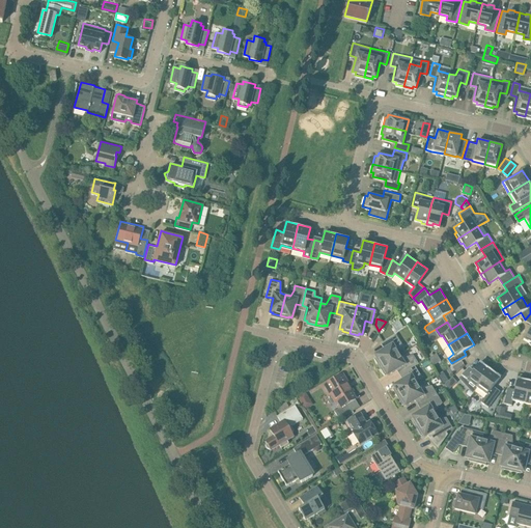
[(384,349),(375,353),(376,355),(376,356),(375,357),(380,364),(398,353),(396,348),(400,342),(395,334),(384,340),(387,346),(384,348),(384,349)]
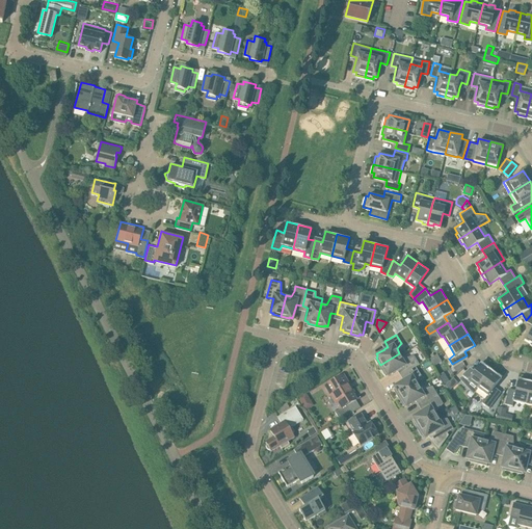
[(399,353),(380,365),(384,372),(387,371),(387,372),(388,374),(397,369),(397,368),(400,367),(403,372),(415,365),(416,365),(418,363),(414,354),(402,358),(399,353)]
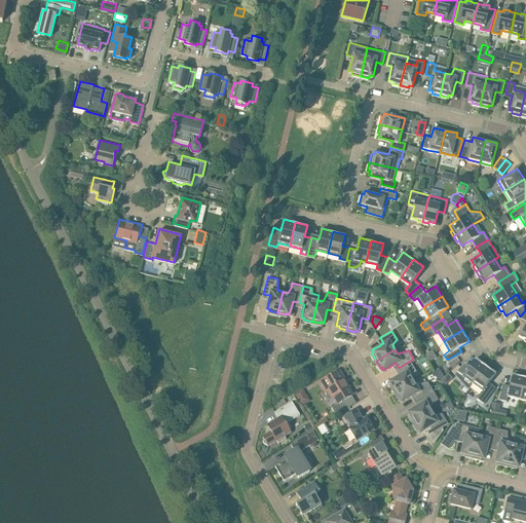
[(470,386),(473,382),(486,365),(476,358),(470,366),(463,363),(454,372),(470,386)]
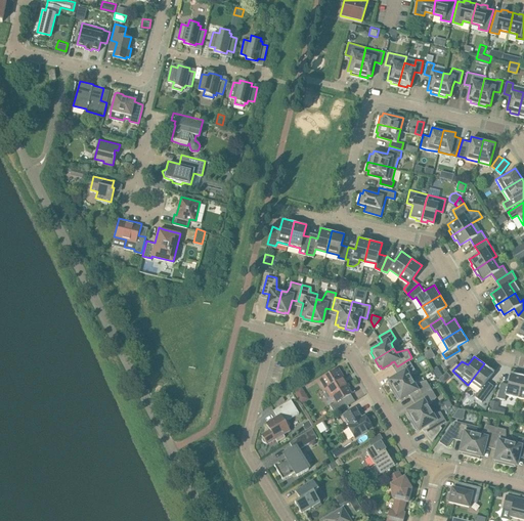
[(397,374),(389,379),(390,381),(390,382),(389,383),(393,389),(411,378),(409,374),(413,368),(408,359),(397,366),(400,372),(397,374)]
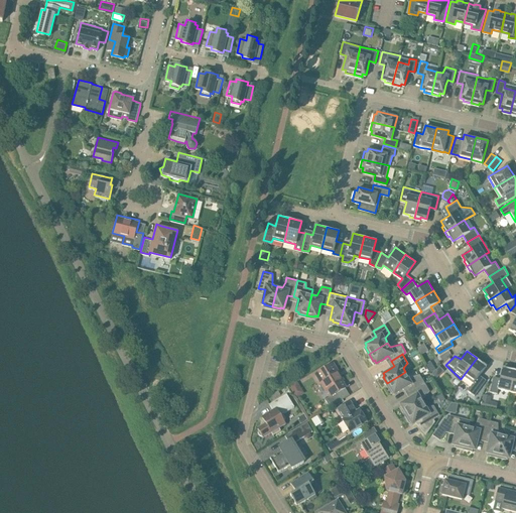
[(486,365),(477,358),(464,375),(474,382),(468,389),(474,394),(485,379),(479,374),(486,365)]
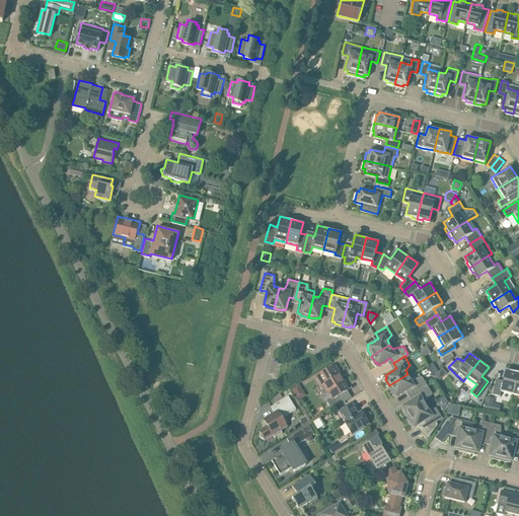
[(338,373),(340,372),(335,364),(317,374),(322,382),(324,381),(334,396),(326,399),(331,408),(342,400),(338,394),(348,388),(338,373)]
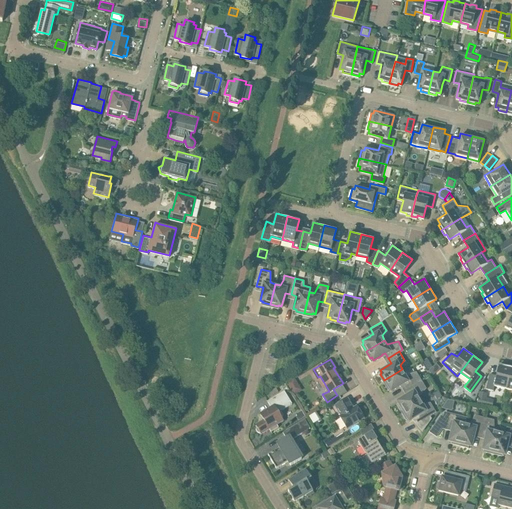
[(427,369),(432,374),(441,366),(436,361),(427,369)]
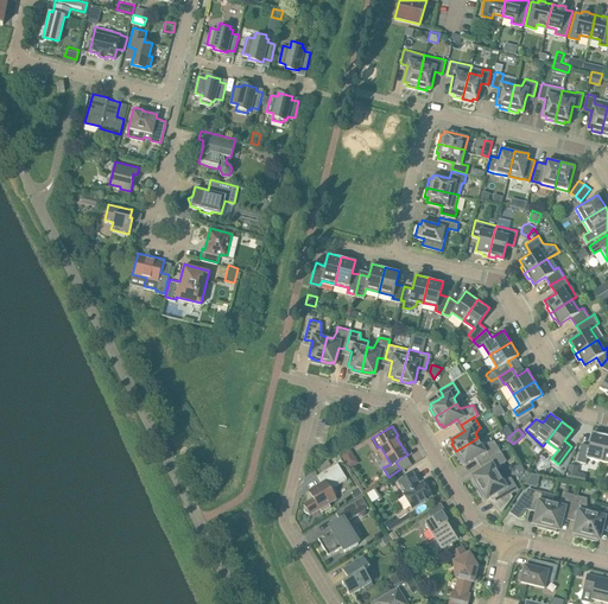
[(586,461),(587,456),(601,459),(607,434),(593,431),(590,444),(582,442),(577,458),(586,461)]
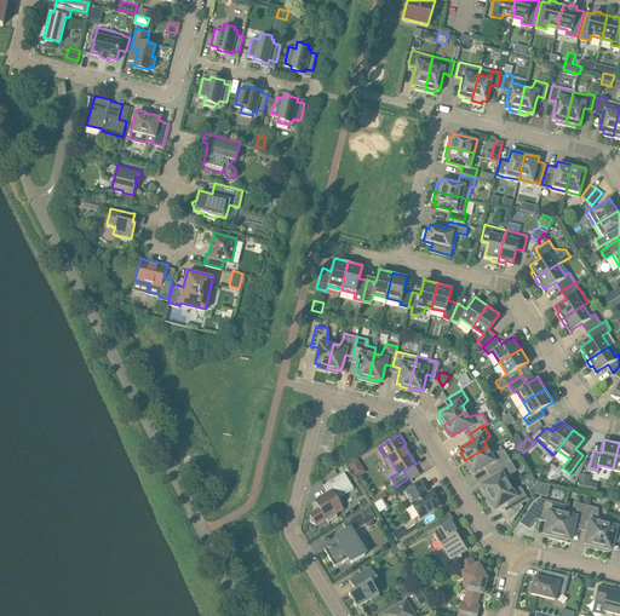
[(487,447),(465,460),(470,468),(472,467),(472,468),(474,471),(484,465),(488,462),(492,468),(509,459),(504,449),(491,453),(487,447)]
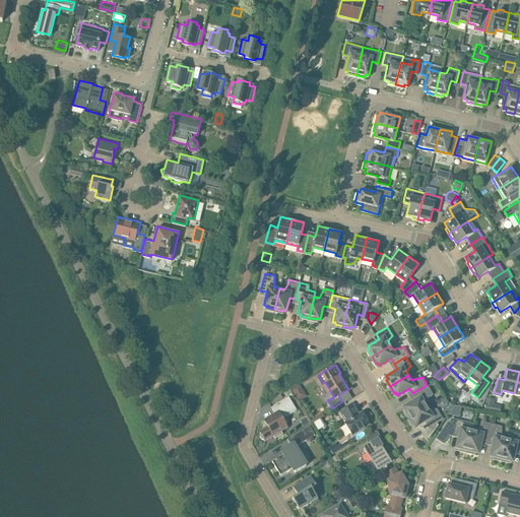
[(412,401),(404,406),(405,407),(405,408),(404,409),(408,416),(427,405),(425,400),(432,393),(427,385),(412,393),(415,399),(412,400),(412,401)]
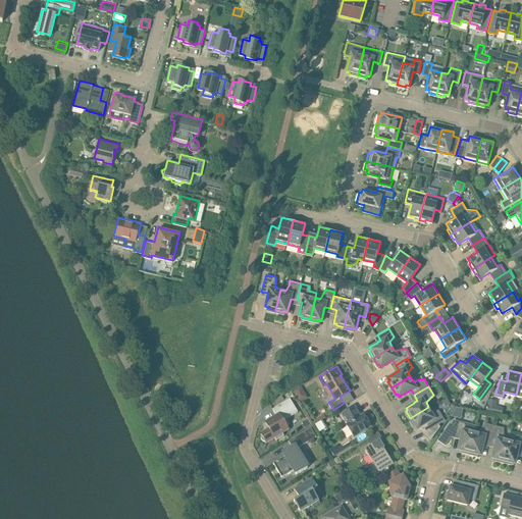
[(265,439),(266,440),(274,435),(276,438),(284,433),(282,430),(289,426),(288,425),(289,420),(286,417),(298,410),(290,397),(272,407),(276,413),(265,420),(263,430),(261,431),(261,432),(261,434),(261,435),(262,437),(262,438),(264,439),(265,439)]
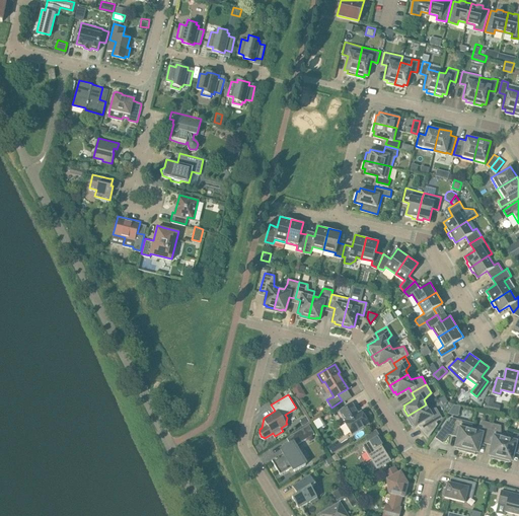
[(491,410),(493,402),(494,397),(487,395),(484,408),(491,410)]
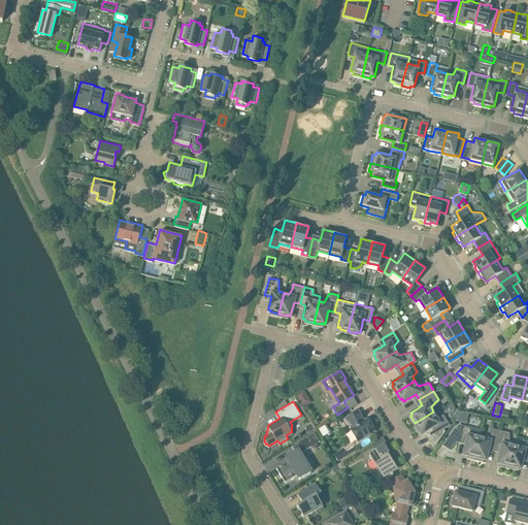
[(345,416),(352,427),(351,428),(358,439),(375,429),(368,417),(364,419),(358,408),(345,416)]
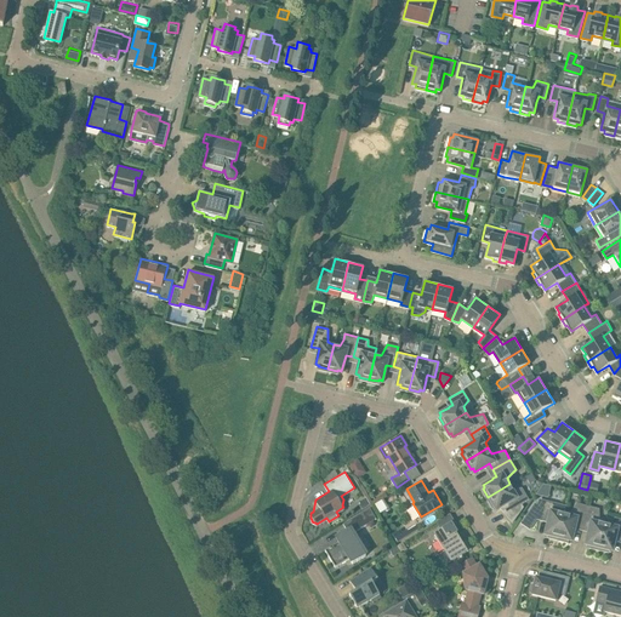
[(510,484),(488,497),(493,506),(495,504),(496,508),(502,504),(512,520),(523,506),(520,502),(528,497),(522,487),(513,490),(510,484)]
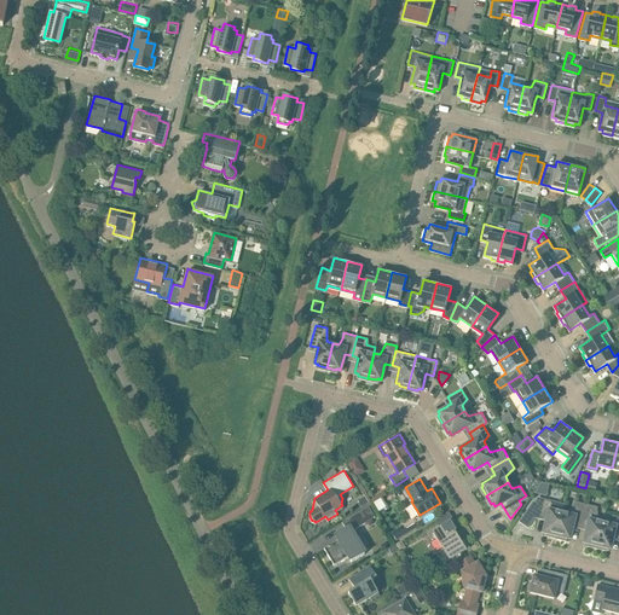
[(533,500),(520,520),(528,524),(537,512),(547,515),(547,518),(547,520),(543,531),(545,531),(548,532),(547,533),(556,535),(562,511),(562,510),(563,503),(538,497),(536,502),(533,500)]
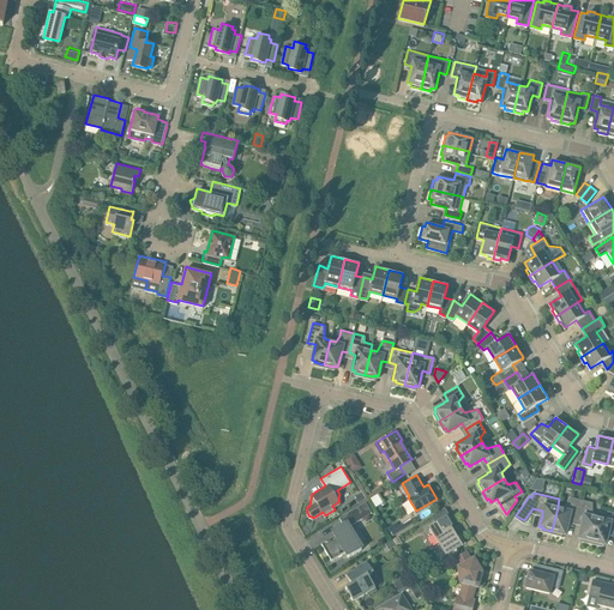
[(558,507),(552,531),(561,533),(561,532),(563,532),(565,532),(567,521),(569,518),(576,519),(581,499),(570,496),(564,508),(558,507)]
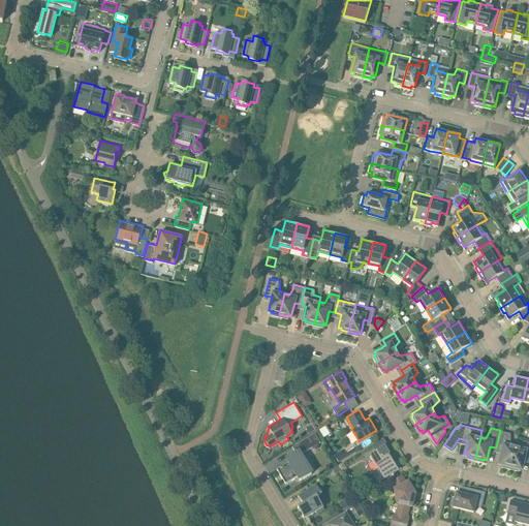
[(500,430),(496,447),(502,449),(501,452),(501,453),(499,462),(501,463),(502,463),(502,465),(509,466),(515,445),(509,444),(509,433),(500,430)]
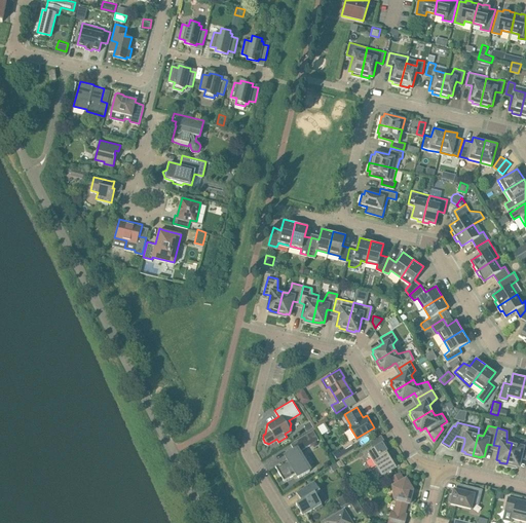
[(288,457),(275,464),(284,479),(296,472),(299,476),(310,470),(298,450),(310,443),(305,434),(291,443),(294,448),(285,453),(288,457)]
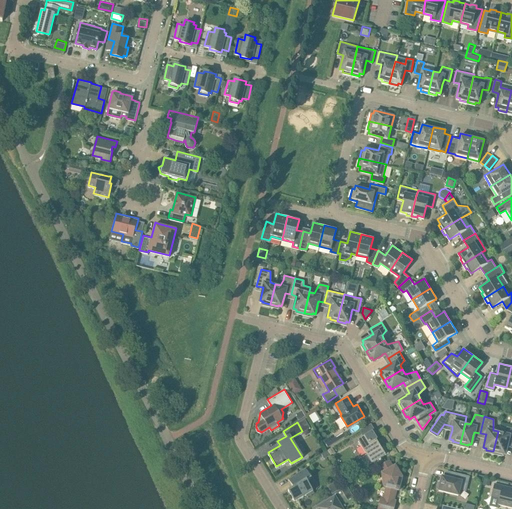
[(380,446),(375,438),(379,436),(371,423),(361,429),(364,435),(358,439),(366,452),(361,455),(366,464),(388,451),(384,444),(380,446)]
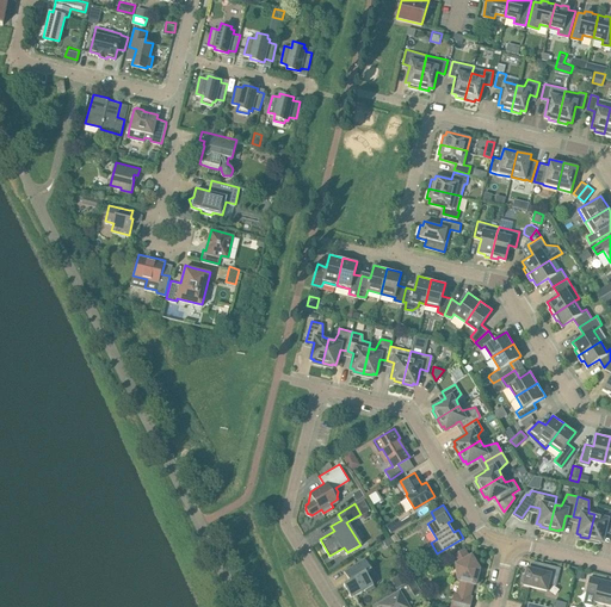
[(594,514),(588,538),(598,540),(599,539),(600,539),(603,540),(605,530),(605,528),(606,525),(610,525),(610,509),(605,508),(602,515),(594,514)]
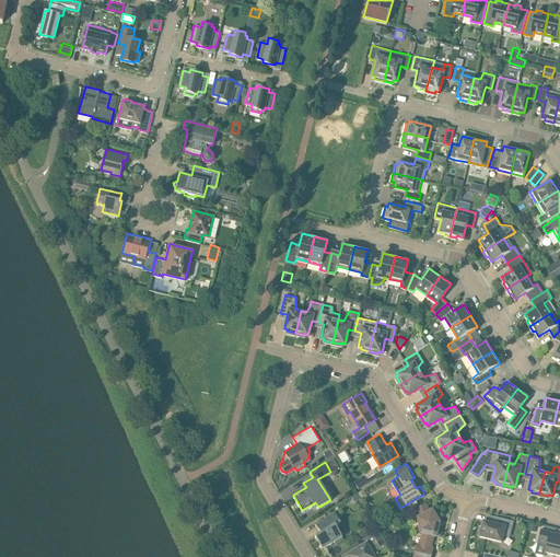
[(362,478),(361,476),(352,480),(358,489),(377,477),(375,473),(369,477),(368,475),(362,478)]
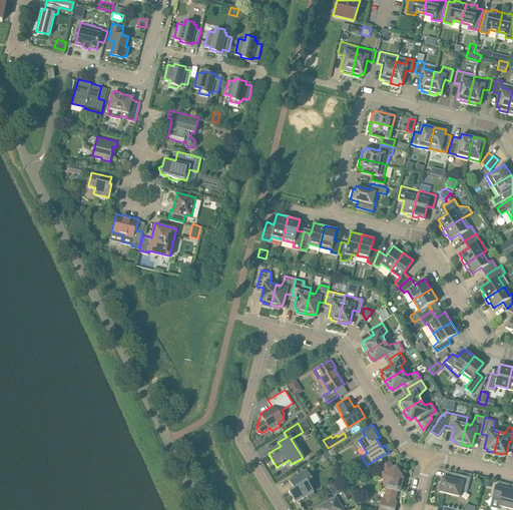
[(332,447),(328,450),(331,455),(336,452),(332,447)]
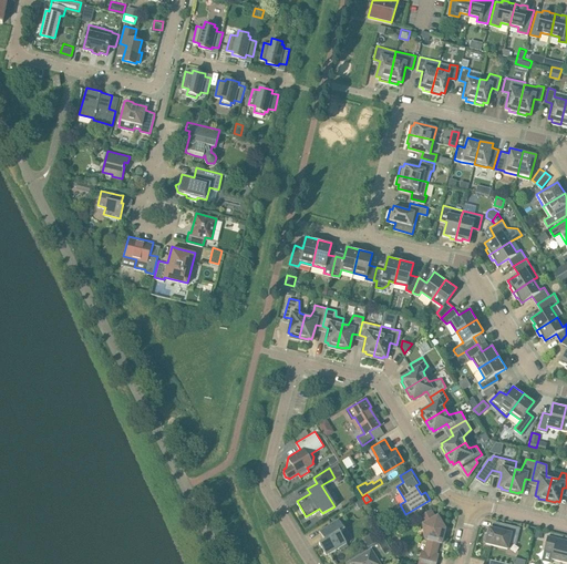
[(356,502),(359,508),(366,503),(362,498),(356,502)]
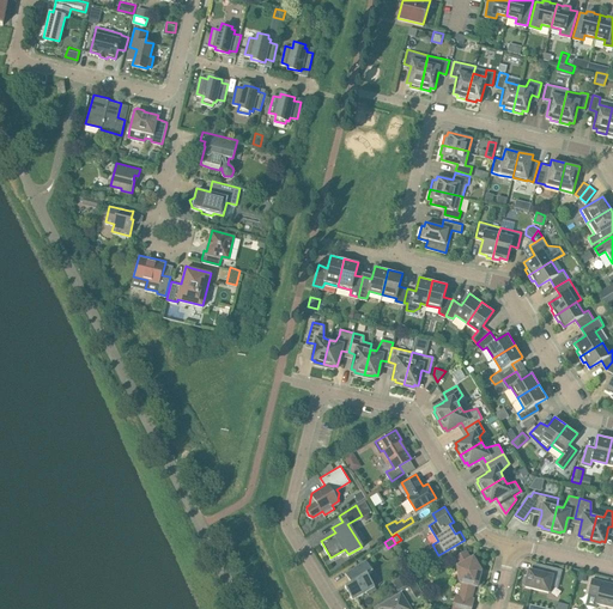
[(477,584),(481,570),(473,555),(471,558),(466,549),(455,555),(460,564),(457,565),(459,567),(456,568),(459,577),(460,577),(460,580),(462,580),(460,594),(456,594),(453,608),(451,608),(471,608),(474,597),(471,597),(474,584),(477,584)]
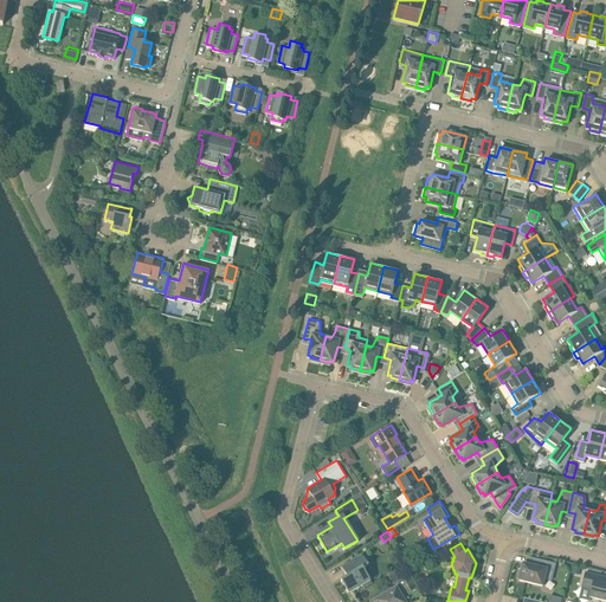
[(341,565),(348,575),(341,578),(348,591),(362,583),(363,586),(372,581),(363,567),(368,563),(362,552),(341,565)]
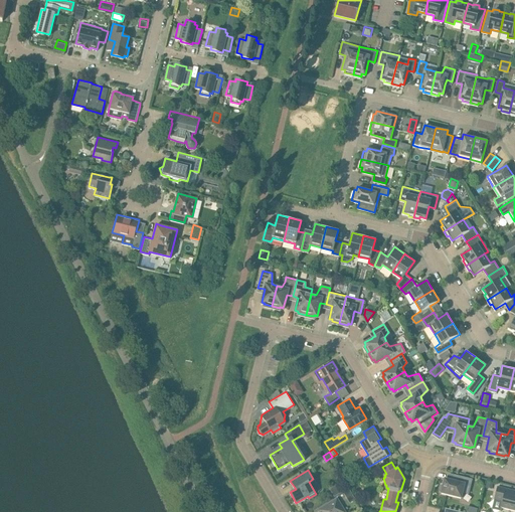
[(459,475),(449,472),(447,478),(445,478),(443,484),(442,483),(440,490),(442,490),(442,491),(461,496),(463,490),(469,491),(472,478),(459,475)]
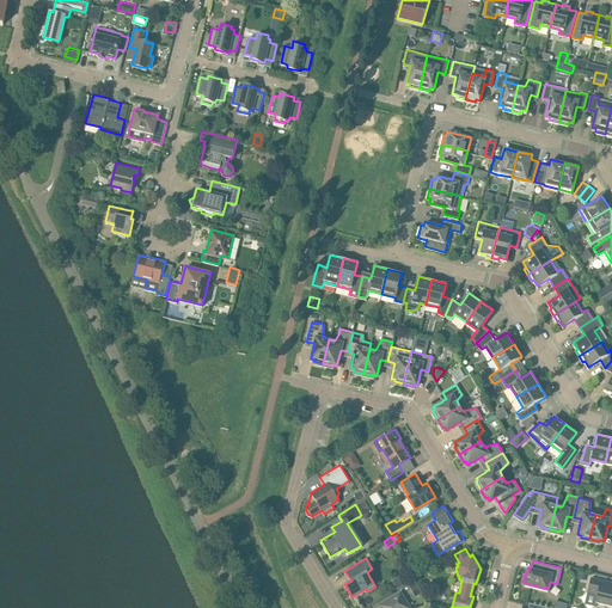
[(588,588),(588,590),(598,593),(595,601),(611,605),(611,589),(611,581),(607,579),(592,576),(588,588)]
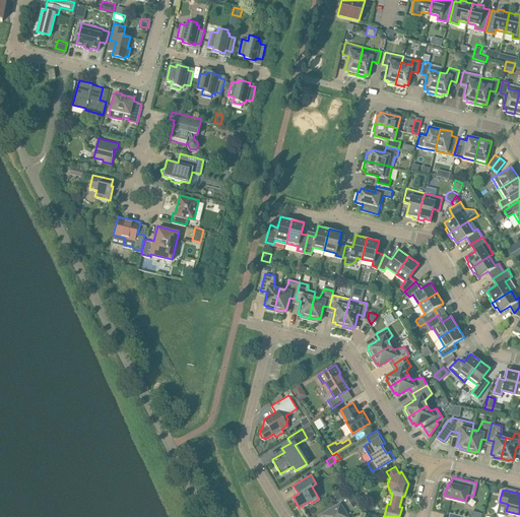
[(347,516),(349,516),(340,502),(321,513),(323,516),(347,516)]
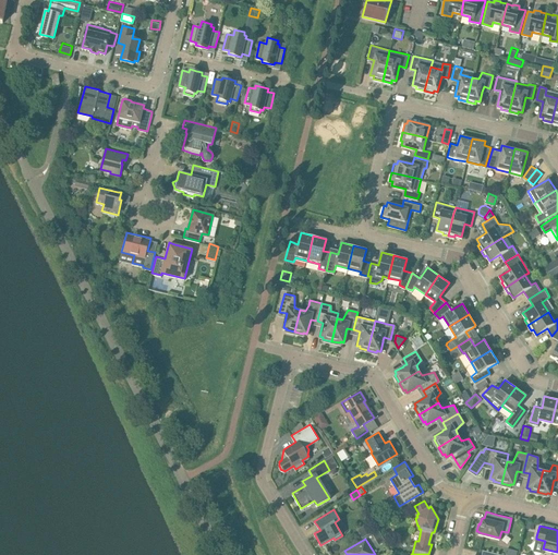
[(508,545),(506,553),(514,554),(518,554),(520,549),(508,545)]
